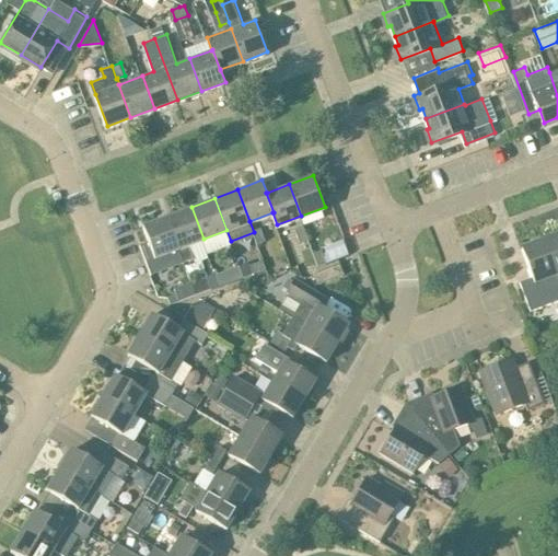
[(190,243),(204,239),(192,207),(167,215),(179,247),(185,261),(195,256),(190,243)]
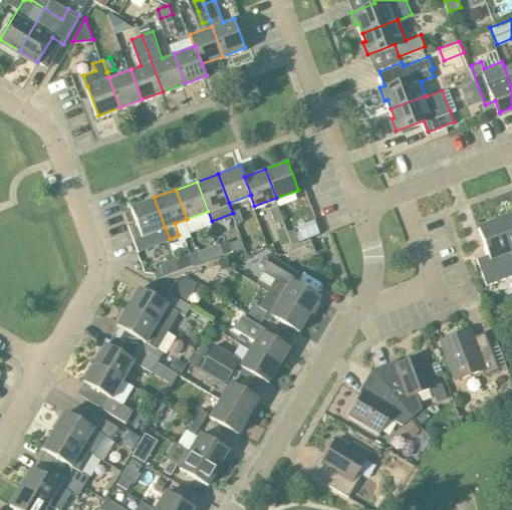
[(135,238),(165,227),(154,197),(132,206),(138,219),(129,222),(135,238)]
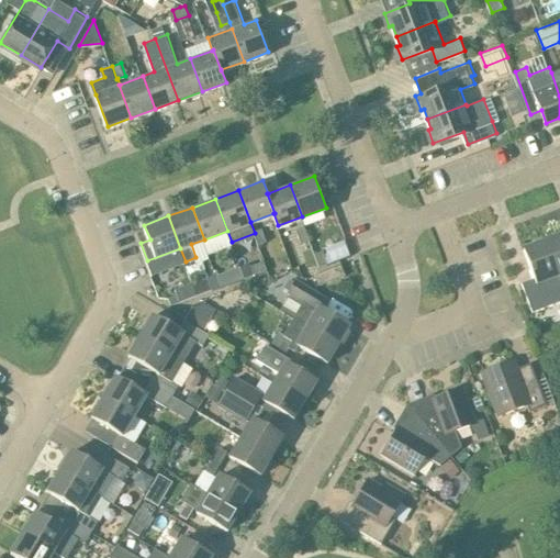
[(306,224),(298,226),(303,240),(311,237),(306,224)]
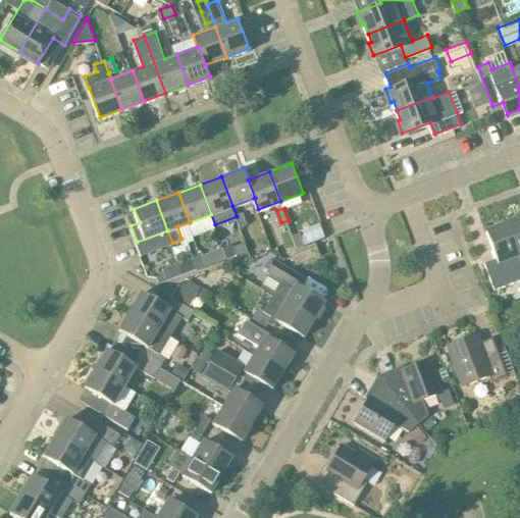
[(244,210),(237,213),(241,225),(249,222),(244,210)]
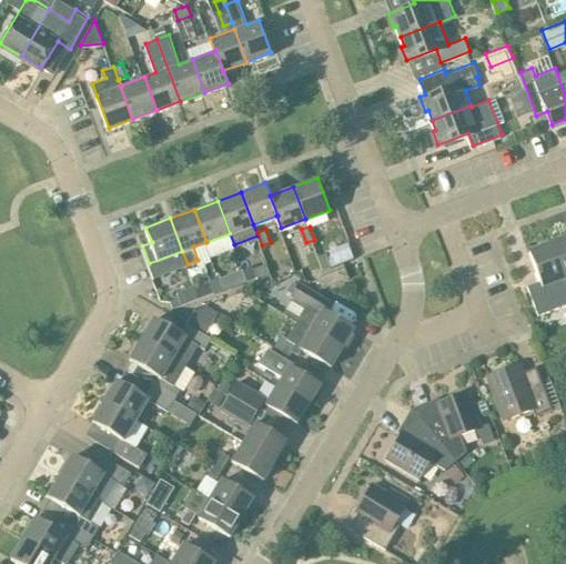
[(565,235),(554,240),(565,272),(565,235)]
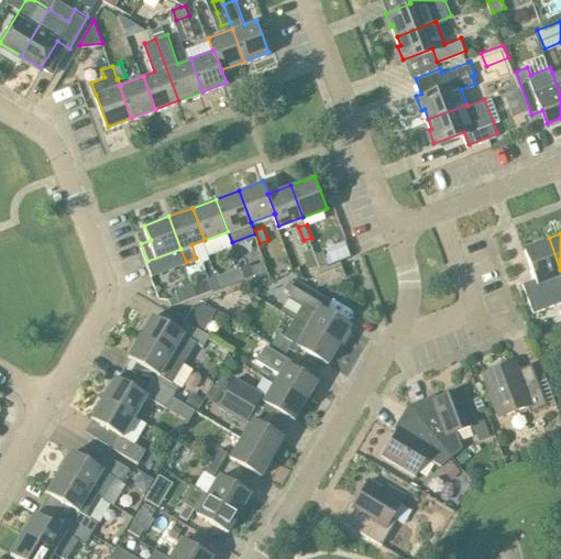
[(537,277),(525,282),(535,310),(560,300),(560,270),(549,238),(526,247),(537,277)]
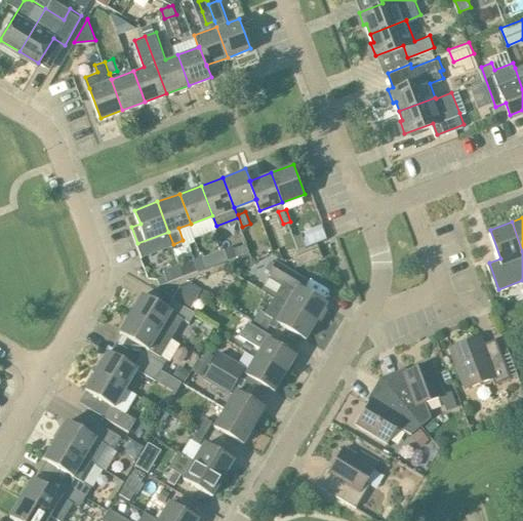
[(304,232),(295,235),(299,246),(308,243),(304,232)]
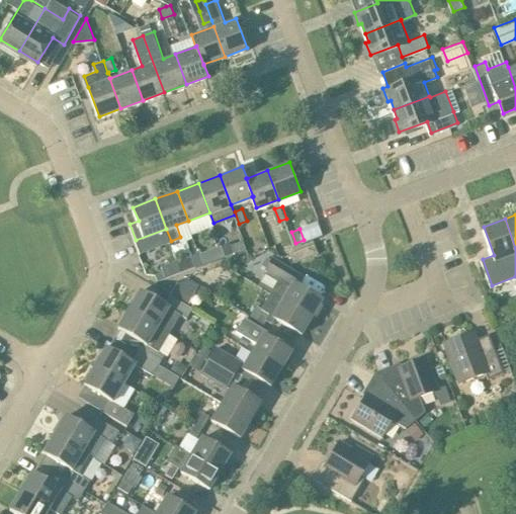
[(234,250),(247,246),(243,236),(231,240),(234,250)]
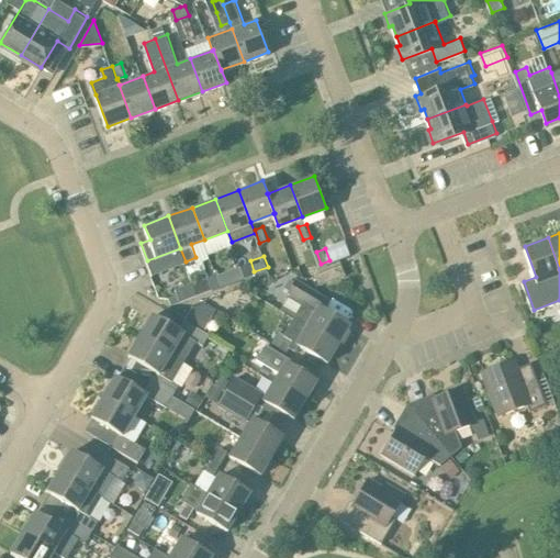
[(321,283),(347,274),(343,261),(316,271),(321,283)]
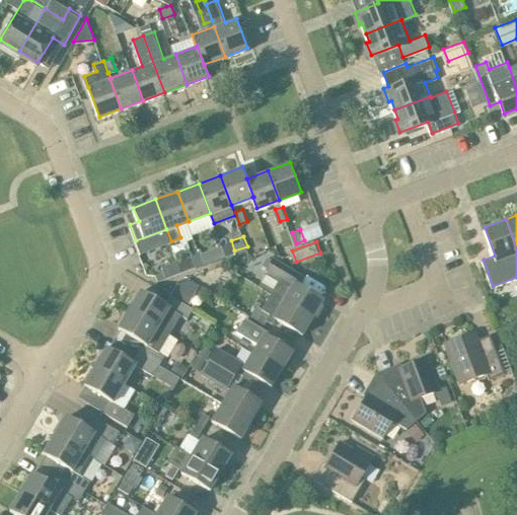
[(220,244),(208,249),(211,260),(224,254),(220,244)]
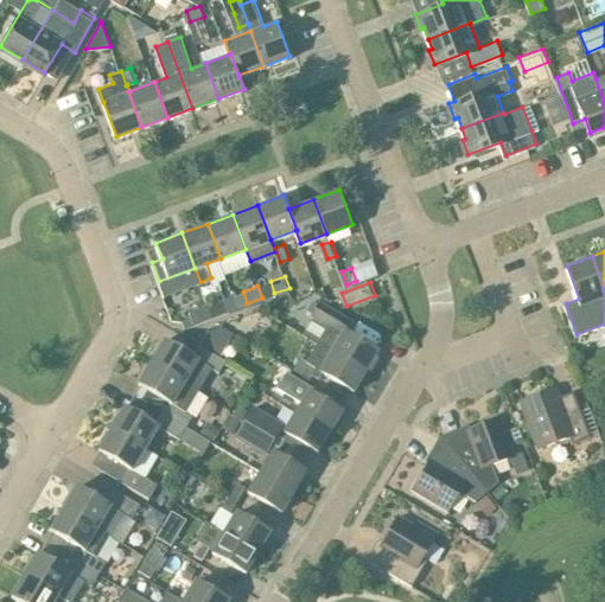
[(209,303),(214,316),(233,309),(228,296),(209,303)]
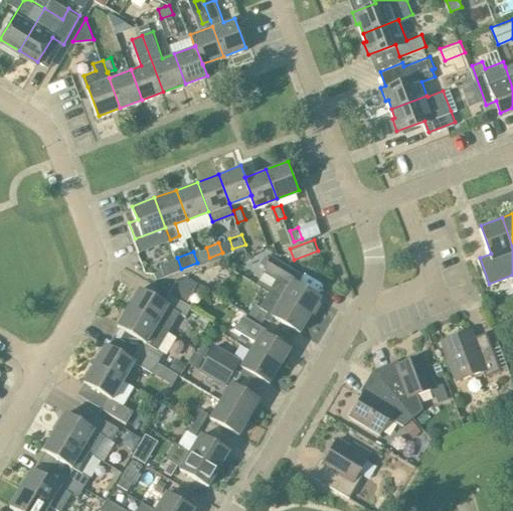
[(273,254),(265,267),(279,275),(272,288),(271,289),(311,313),(321,296),(293,279),(298,270),(273,254)]
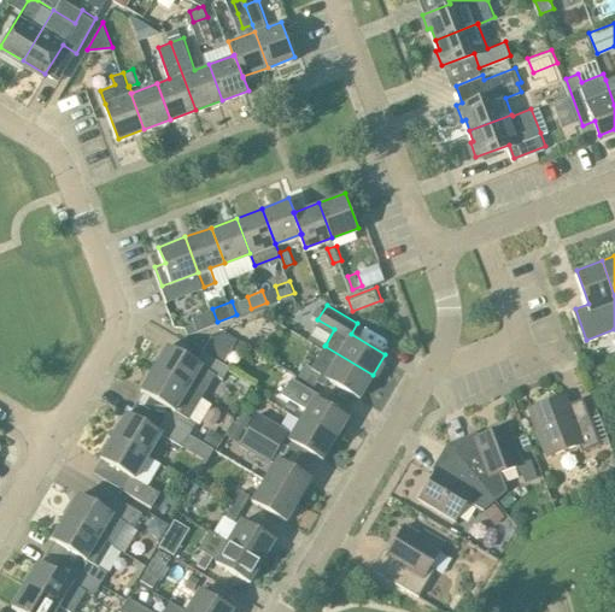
[(212,309),(193,316),(198,329),(217,322),(212,309)]
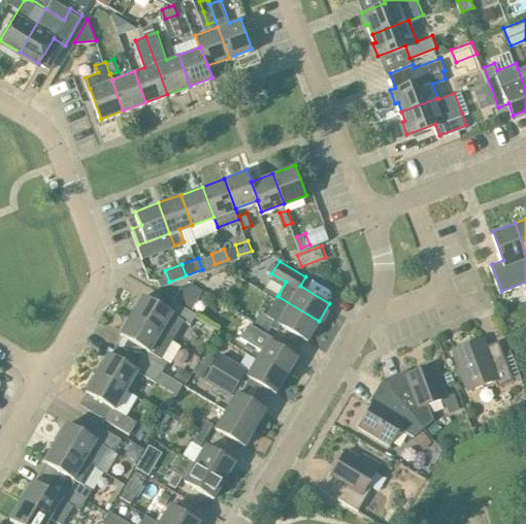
[(199,296),(182,286),(175,298),(193,307),(199,296)]
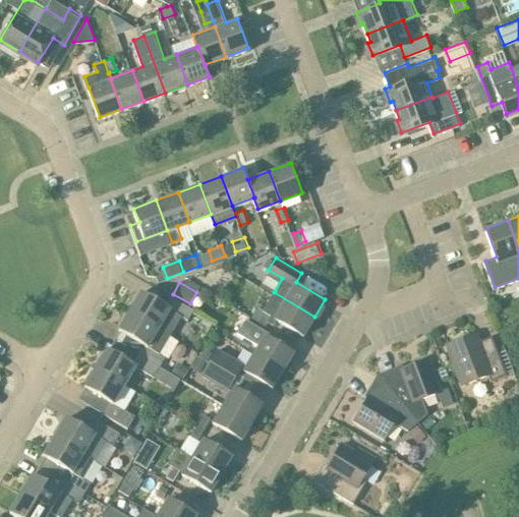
[(142,289),(130,308),(172,334),(183,314),(189,318),(195,308),(173,296),(168,304),(142,289)]
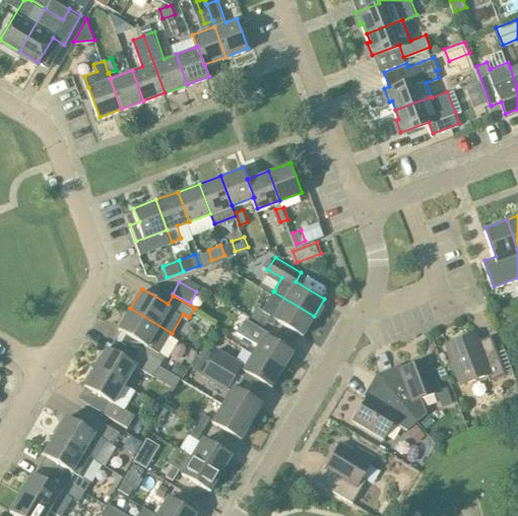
[(258,306),(253,315),(260,319),(267,323),(269,320),(271,321),(275,316),(304,333),(314,316),(273,292),(263,309),(258,306)]
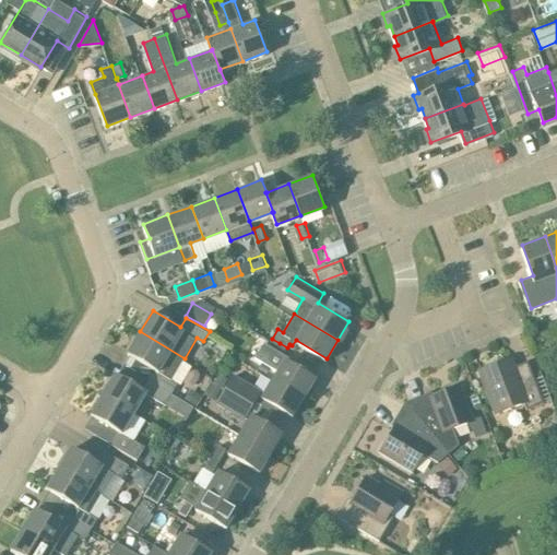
[(156,368),(150,378),(173,391),(178,381),(173,378),(185,358),(140,331),(128,351),(156,368)]
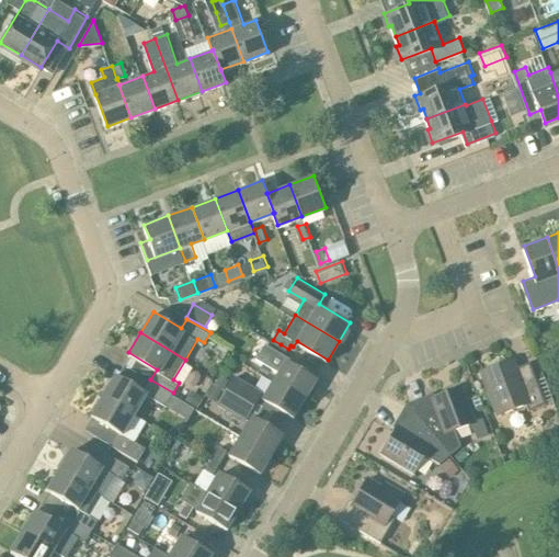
[(266,343),(258,357),(280,371),(274,378),(306,397),(317,378),(292,363),(294,360),(266,343)]
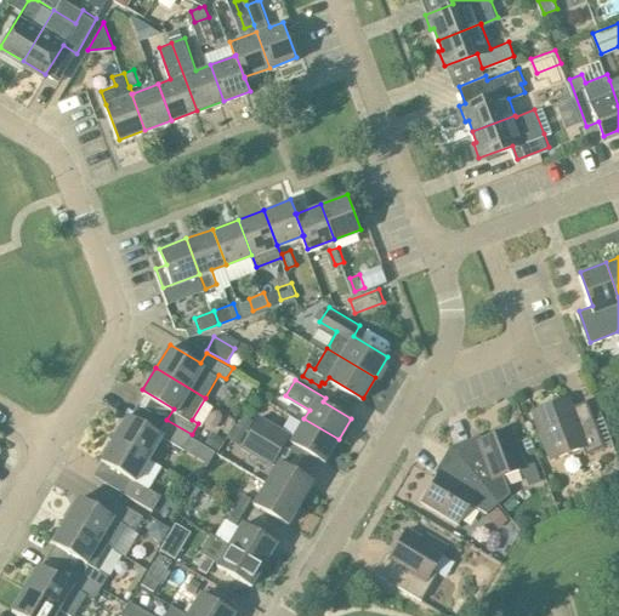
[(577,411),(571,395),(534,409),(552,457),(584,445),(586,452),(606,445),(591,406),(577,411)]
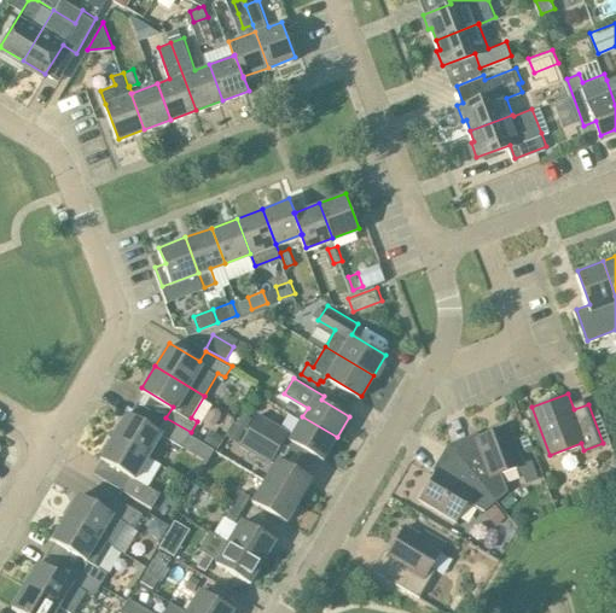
[(184,444),(191,432),(166,418),(160,430),(128,410),(115,433),(149,454),(162,432),(184,444)]
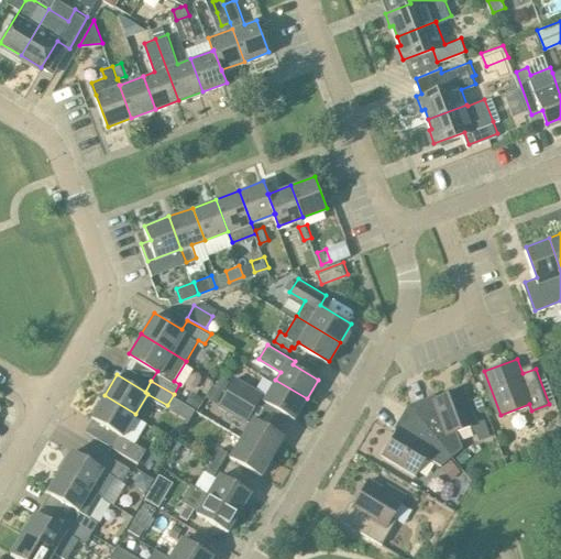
[(217,383),(227,390),(231,381),(221,375),(217,383)]
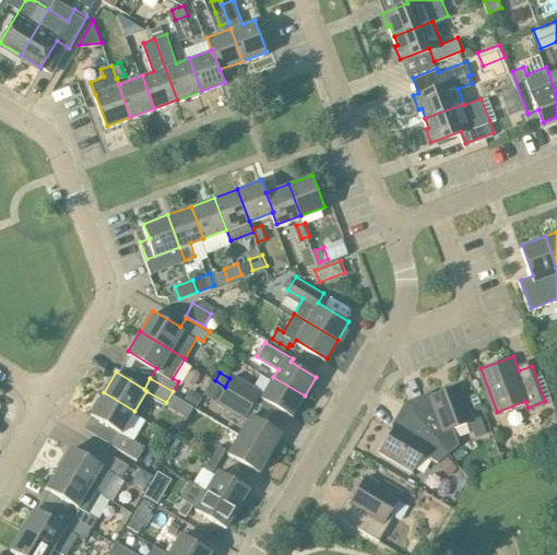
[(235,375),(227,388),(256,404),(263,391),(235,375)]
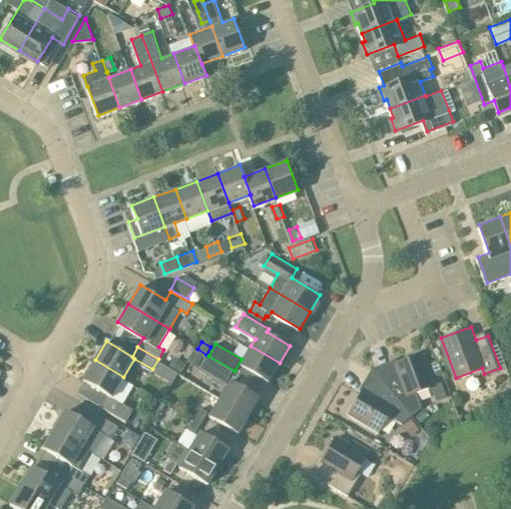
[(250,346),(240,363),(270,380),(280,363),(250,346)]
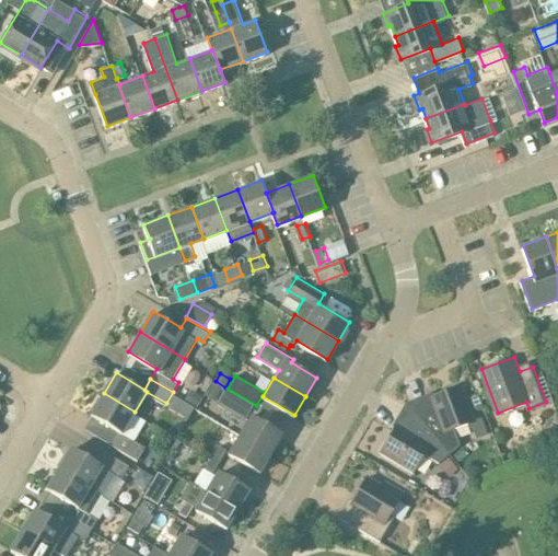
[(407,400),(450,451),(461,442),(455,426),(469,420),(479,435),(488,431),(483,415),(474,418),(462,383),(432,394),(431,391),(407,400)]
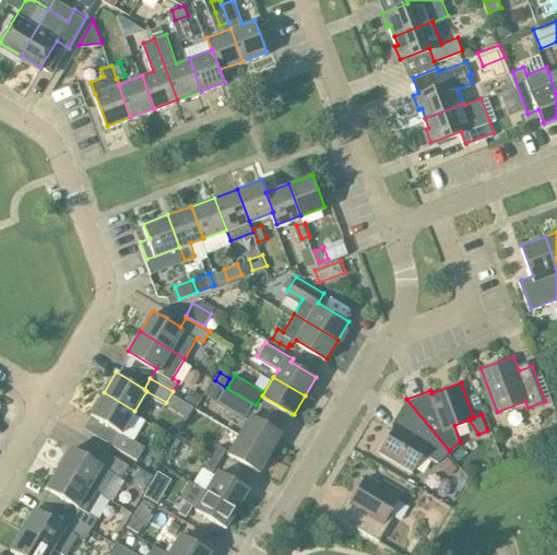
[(197,404),(203,393),(193,387),(187,399),(197,404)]
